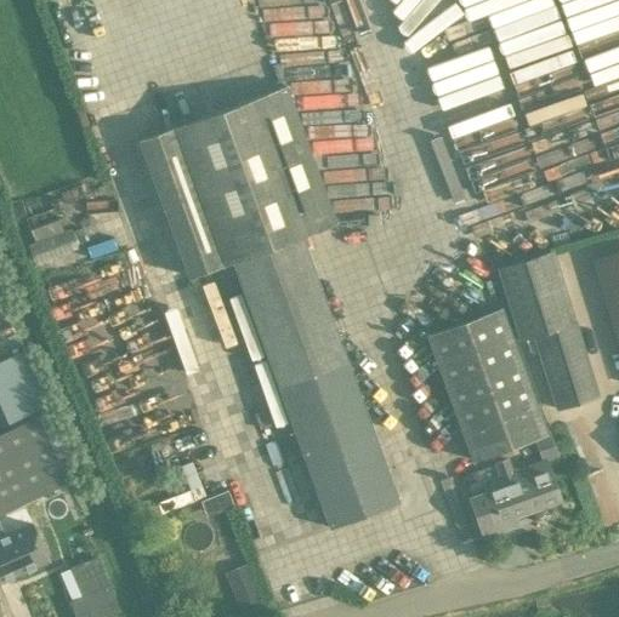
[(285,89),(141,142),(192,279),(234,264),(304,239),(336,227),(285,89)]
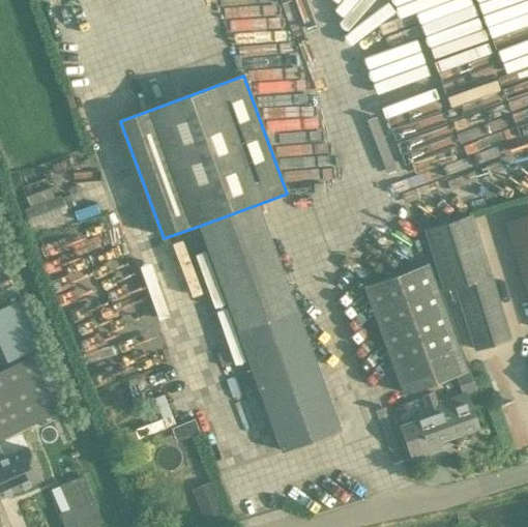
[(56,200),(31,209),(25,211),(31,228),(68,214),(62,198),(56,200)]
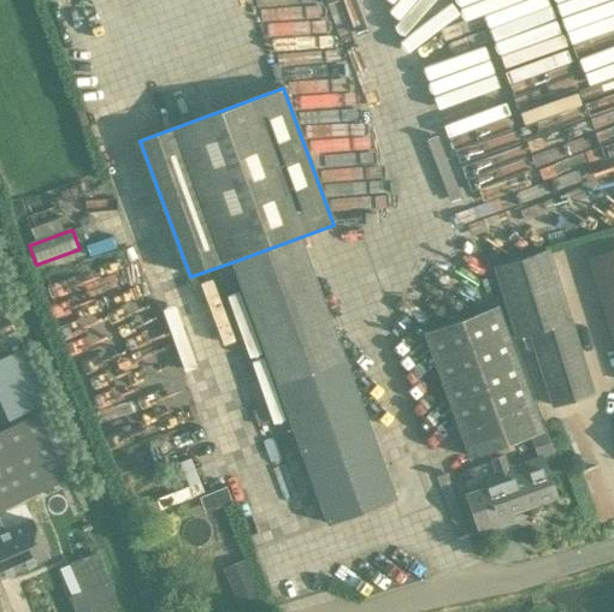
[(232,262),(329,527),(396,501),(301,237),(232,262)]
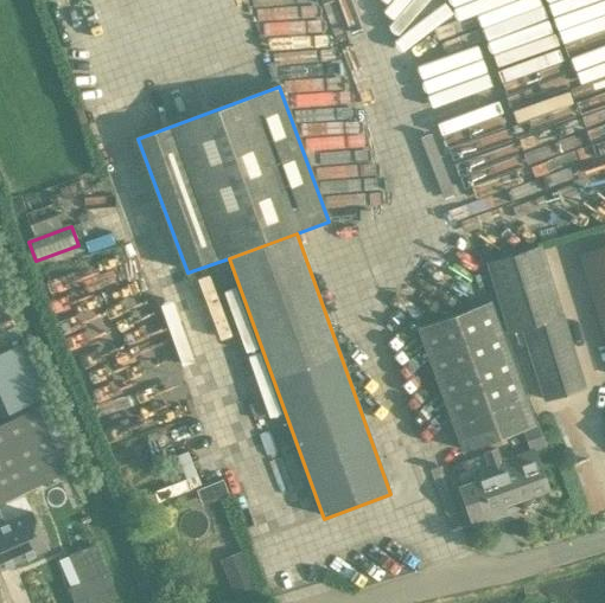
[(510,335),(523,331),(546,403),(586,390),(542,248),(488,264),(510,335)]
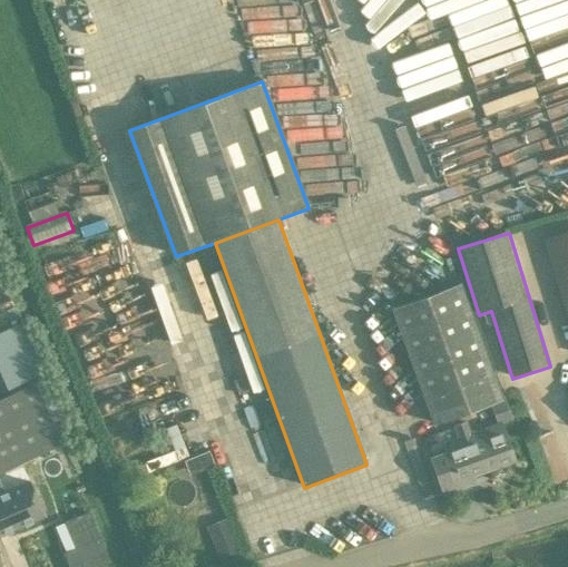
[(567,236),(546,243),(567,312),(567,236)]
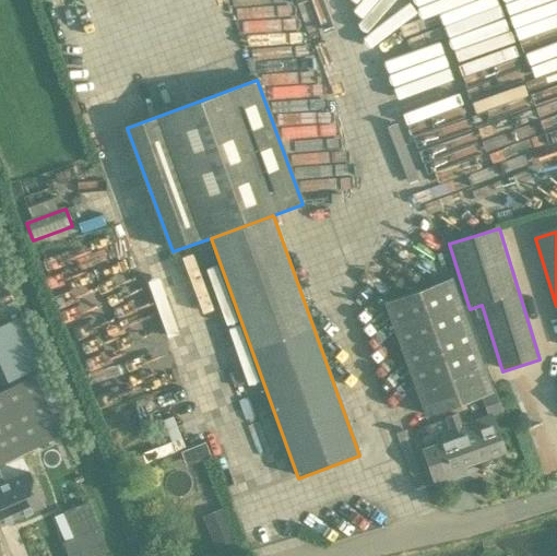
[(440,282),(389,302),(431,417),(482,399),(495,394),(452,278),(440,282)]
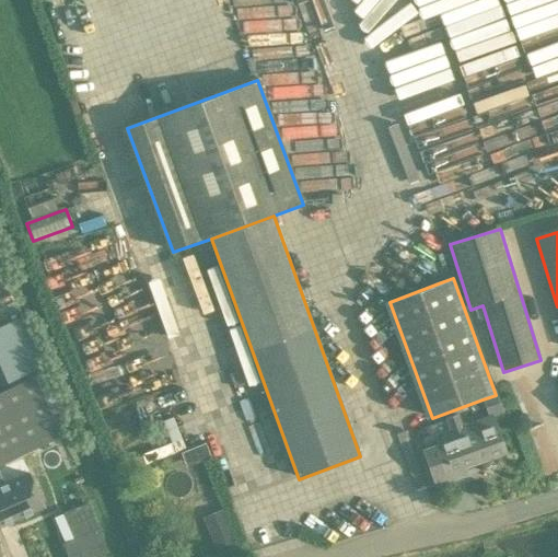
[(0,395),(0,466),(62,439),(35,380),(0,395)]
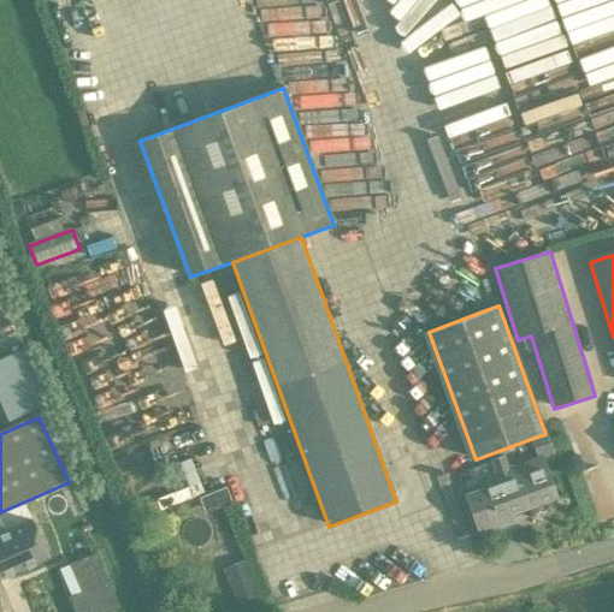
[(484,492),(468,498),(473,511),(482,536),(515,524),(513,515),(558,499),(545,464),(555,461),(545,434),(531,439),(541,462),(512,473),(506,457),(491,462),(497,477),(482,482),(484,492)]
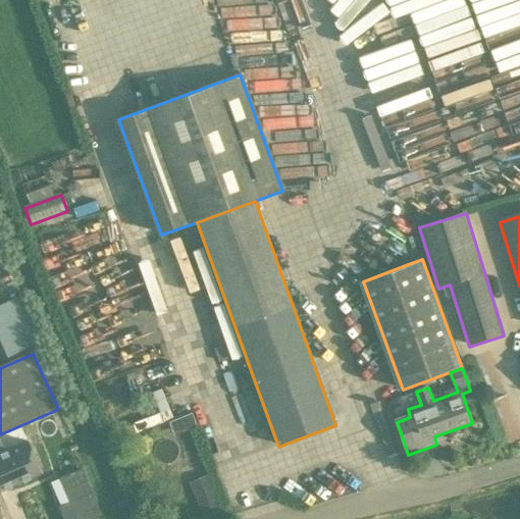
[(193,414),(169,424),(173,432),(182,428),(184,434),(199,427),(193,414)]
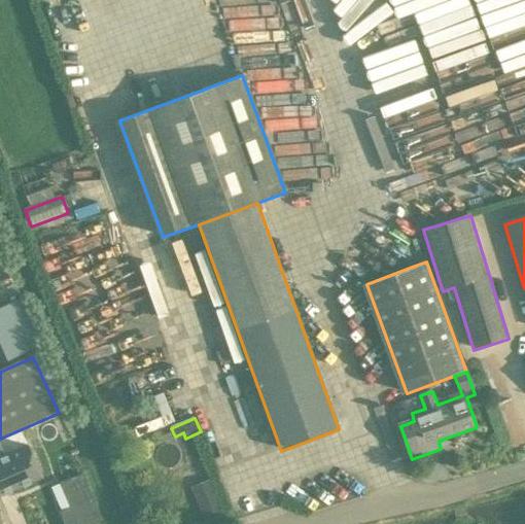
[(38,443),(0,458),(0,487),(48,466),(38,443)]
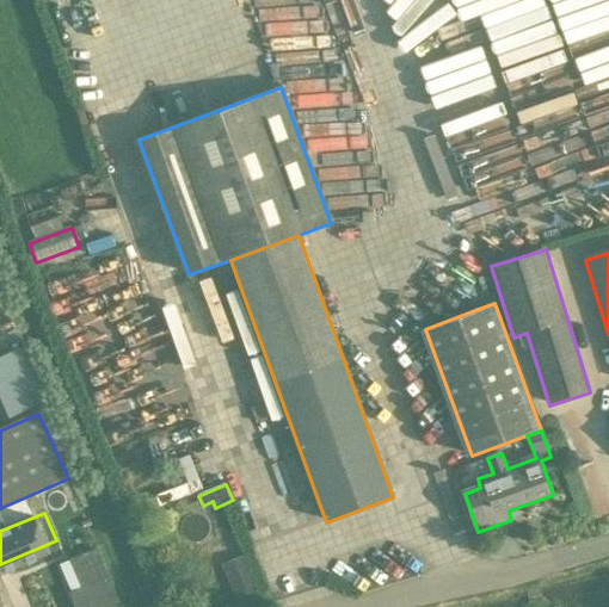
[(110,576),(98,550),(72,562),(84,588),(71,594),(75,606),(115,606),(122,604),(121,600),(110,576)]
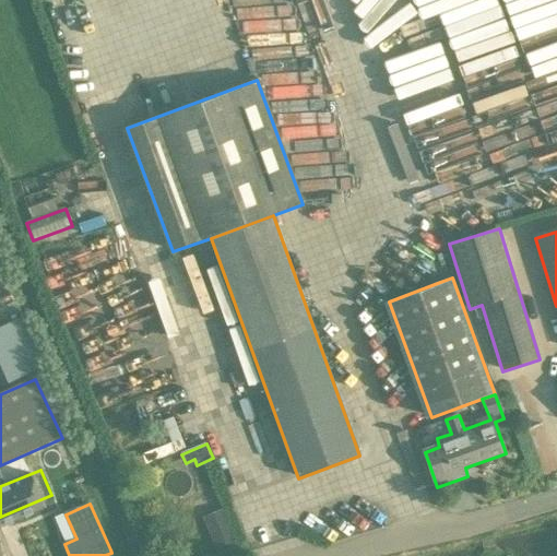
[(232,528),(211,535),(218,555),(222,555),(239,548),(232,528)]
